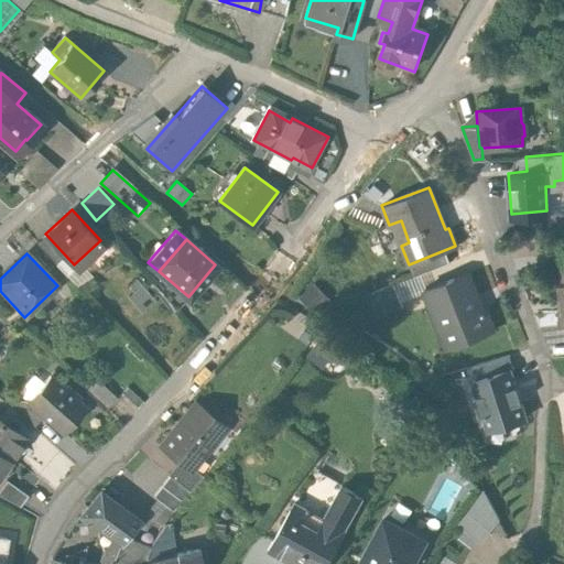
[(481,308),(468,273),(422,291),(430,310),(437,307),(452,343),(443,346),(444,348),(494,329),(487,312),(489,311),(487,306),(481,308)]
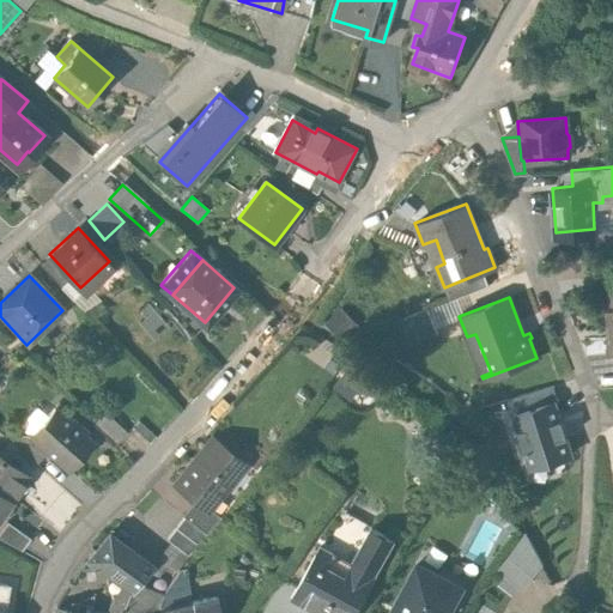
[(169,328),(149,304),(139,313),(145,319),(139,323),(155,340),(169,328)]
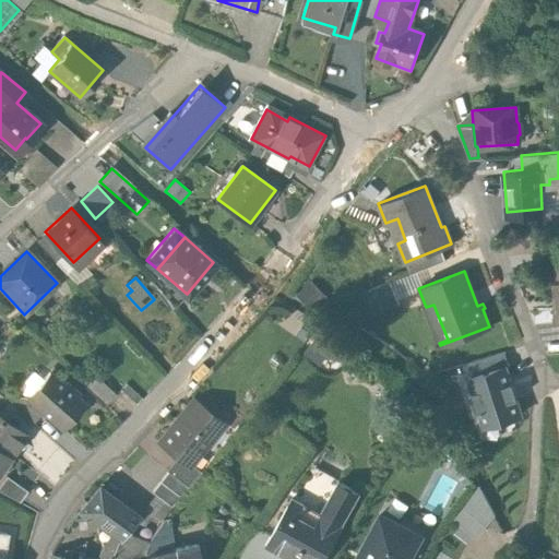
[(399,307),(390,283),(366,292),(376,317),(399,307)]
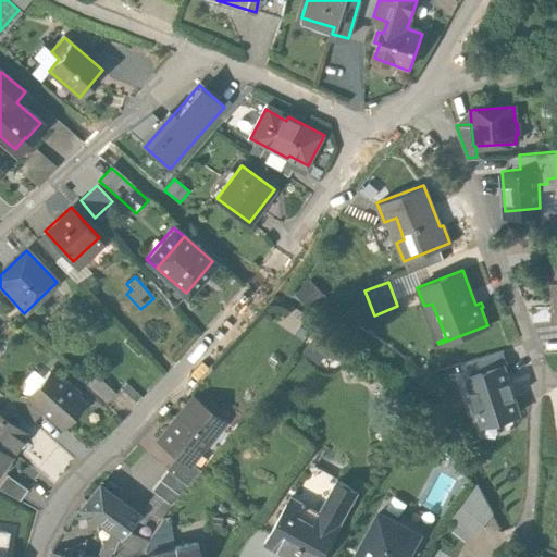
[(504,363),(465,375),(482,425),(520,413),(504,363)]
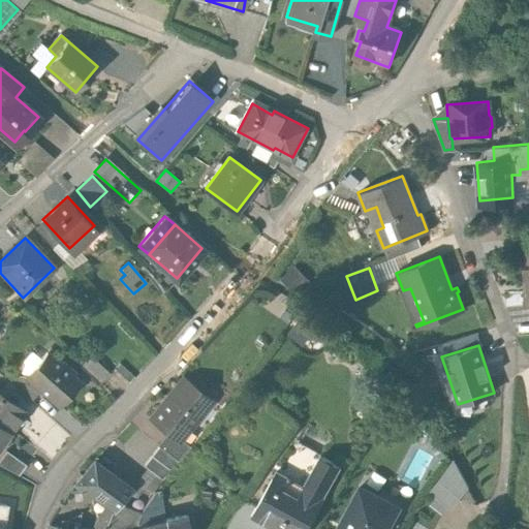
[(48,351),(25,375),(41,391),(59,407),(81,383),(72,376),(76,372),(64,361),(61,364),(48,351)]
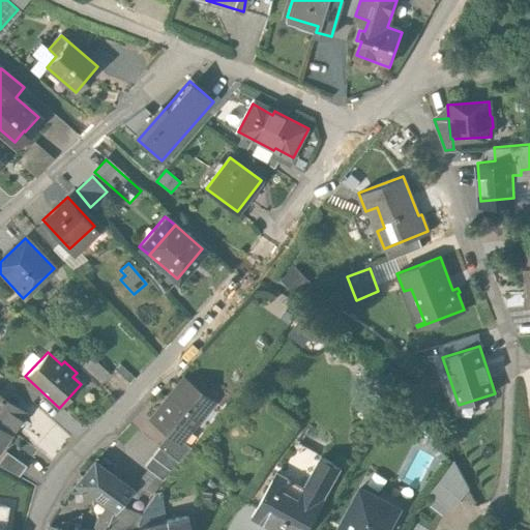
[(110,374),(90,356),(82,365),(101,383),(110,374)]
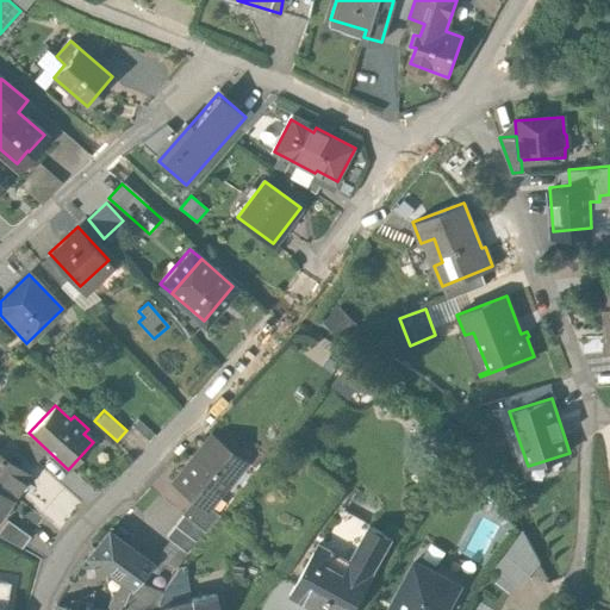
[(142,431),(151,441),(166,424),(156,416),(142,431)]
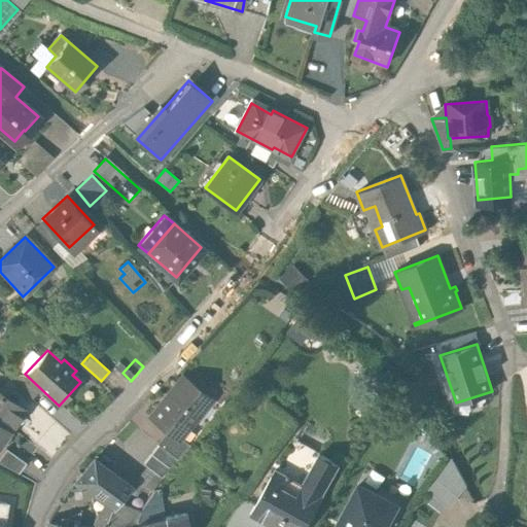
[(0,370),(0,391),(5,395),(14,383),(9,379),(0,370)]
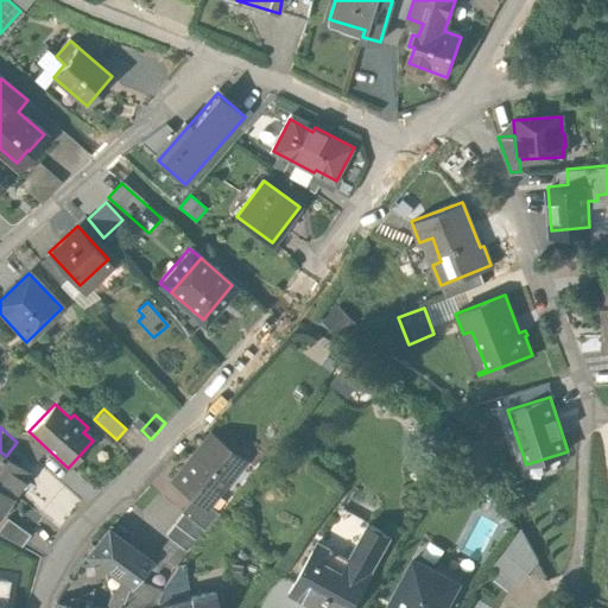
[(48,449),(29,431),(27,430),(17,431),(11,437),(17,442),(37,460),(48,449)]
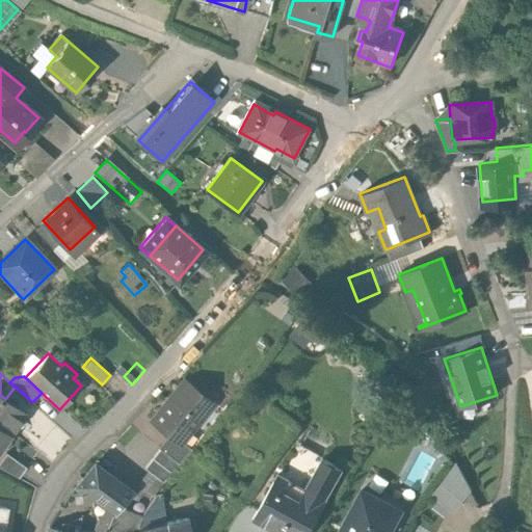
[(154,421),(170,434),(177,439),(185,428),(189,432),(212,404),(186,383),(163,411),(162,409),(154,421)]
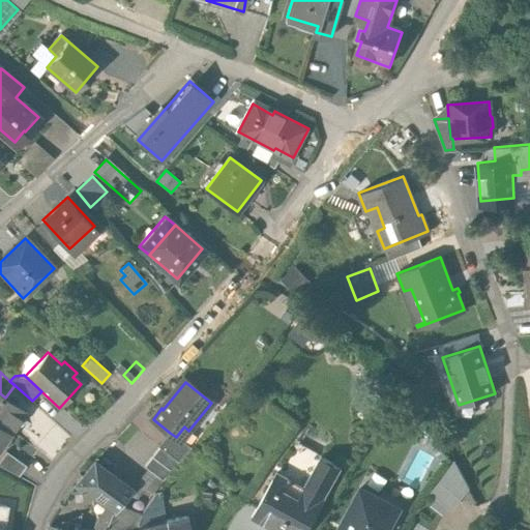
[(5,398),(0,393),(0,423),(10,432),(25,412),(5,398)]
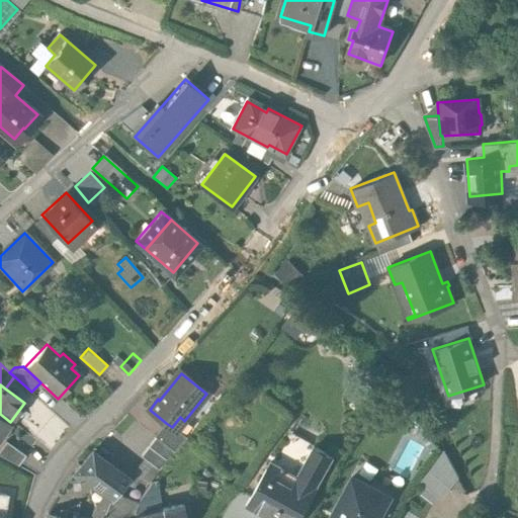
[(0,435),(10,422),(0,414),(0,435)]
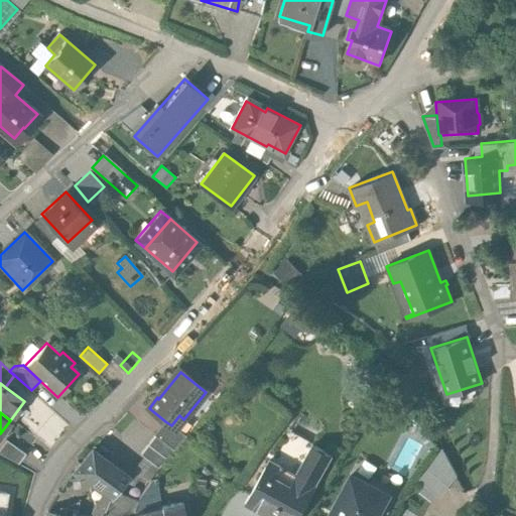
[(185,437),(171,425),(165,421),(154,435),(156,437),(141,456),(146,459),(137,470),(150,480),(185,437)]
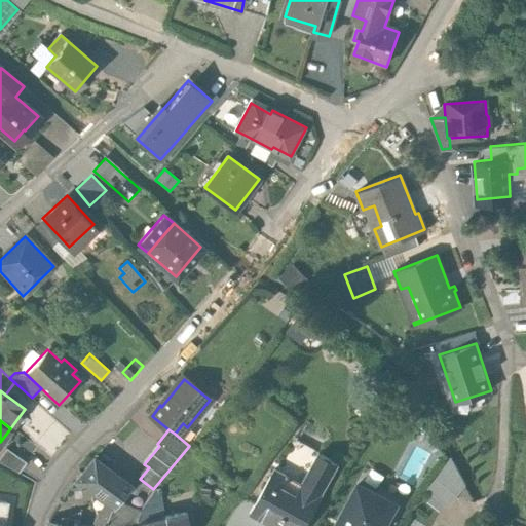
[(316,503),(338,464),(297,442),(279,472),(276,470),(250,515),(269,525),(306,525),(318,504),(316,503)]
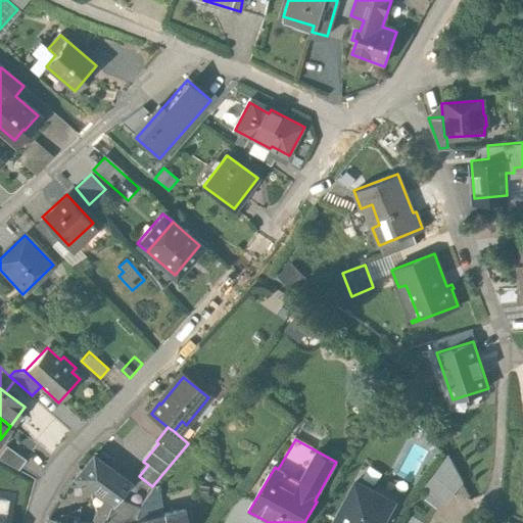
[(27,461),(7,445),(0,455),(0,459),(18,471),(27,461)]
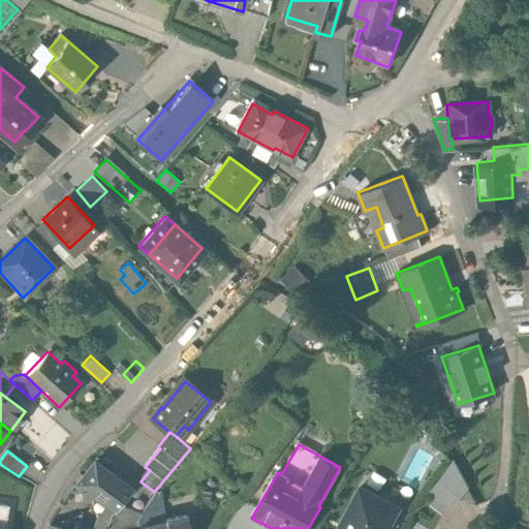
[(466,490),(452,461),(429,494),(448,509),(466,490)]
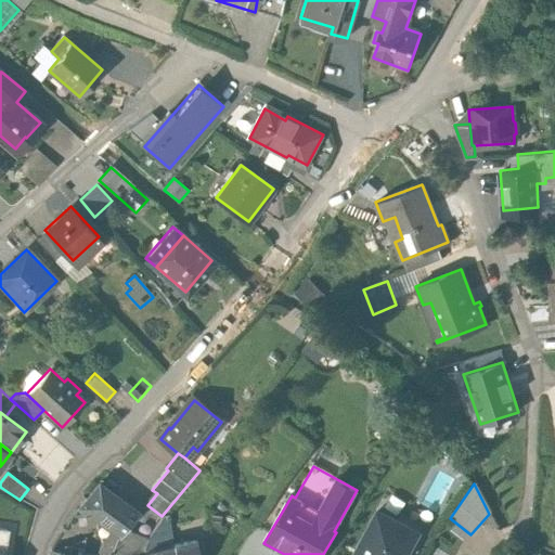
[(120,536),(126,529),(137,516),(98,486),(80,508),(120,536)]
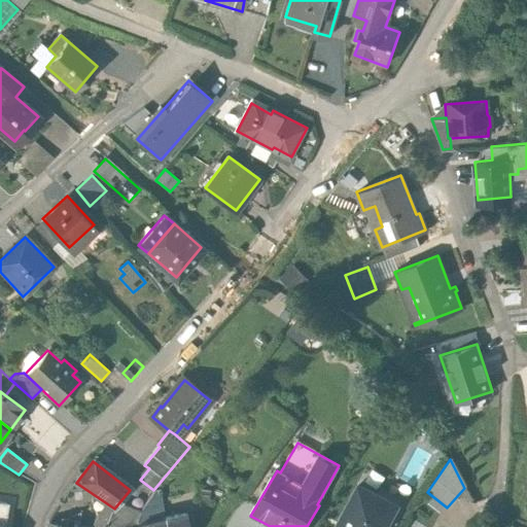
[(384,526),(396,504),(395,499),(385,494),(379,496),(379,497),(358,487),(337,526),(384,526)]
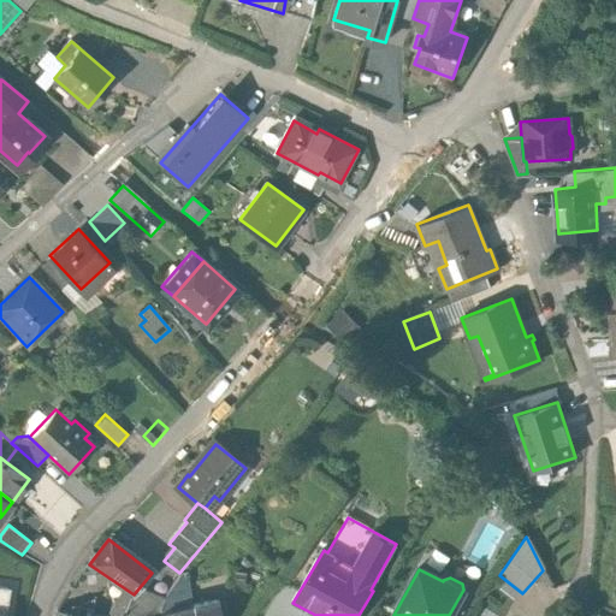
[(10,590),(0,587),(0,615),(6,615),(7,615),(6,615),(10,590)]
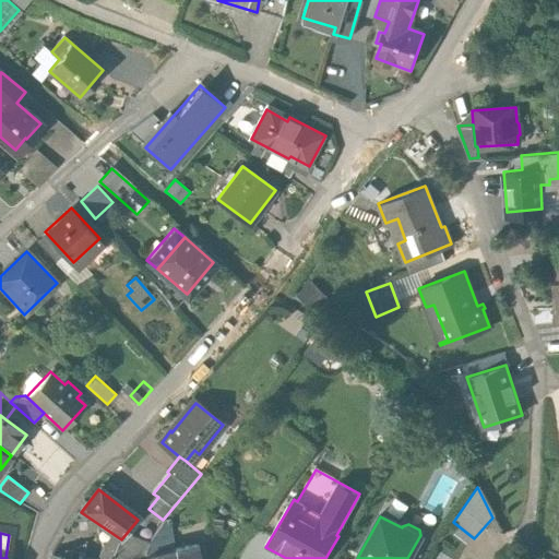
[(114,558),(146,558),(145,554),(151,543),(127,533),(121,539),(114,558)]
